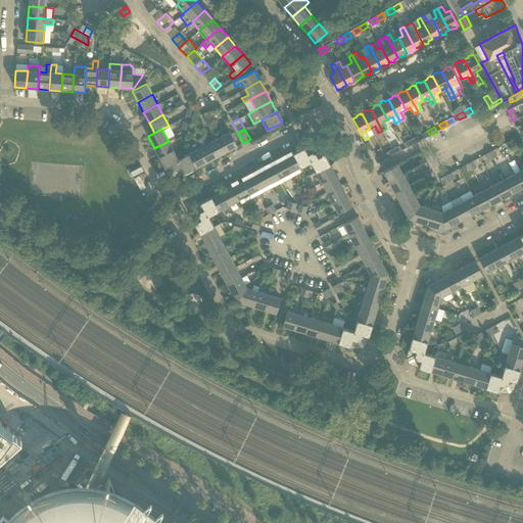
[(430,135),(427,131),(421,134),(423,139),(430,135)]
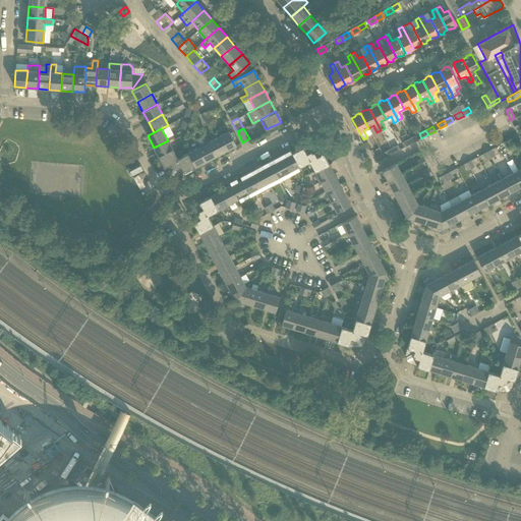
[(228,131),(218,136),(226,151),(236,146),(228,131)]
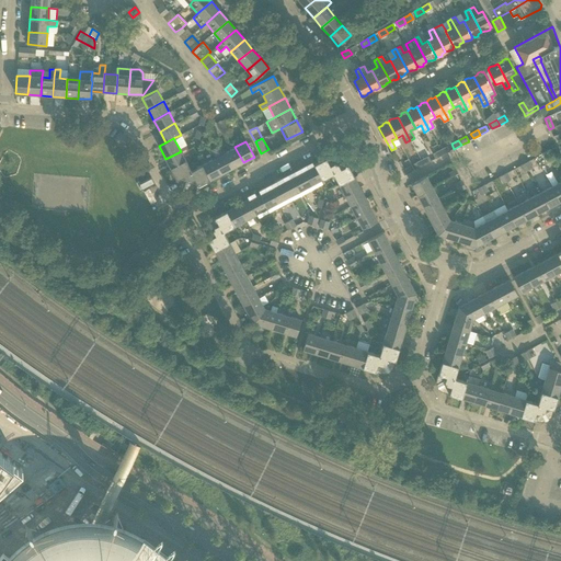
[(447,146),(439,150),(443,155),(449,151),(447,146)]
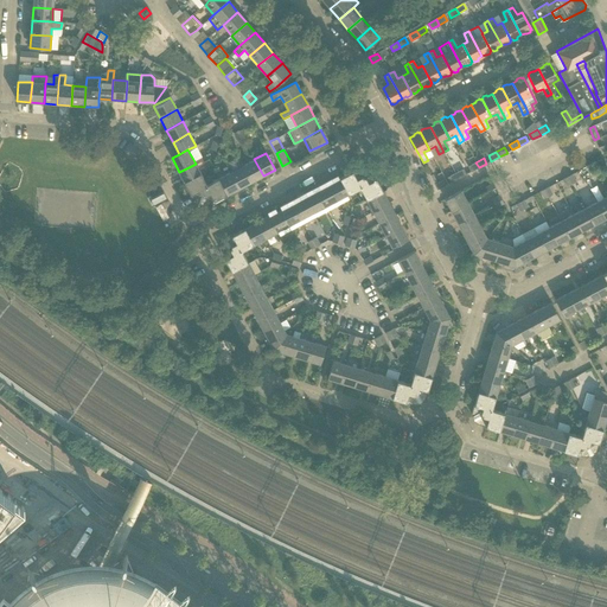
[(254,159),(242,166),(251,181),(263,176),(254,159)]
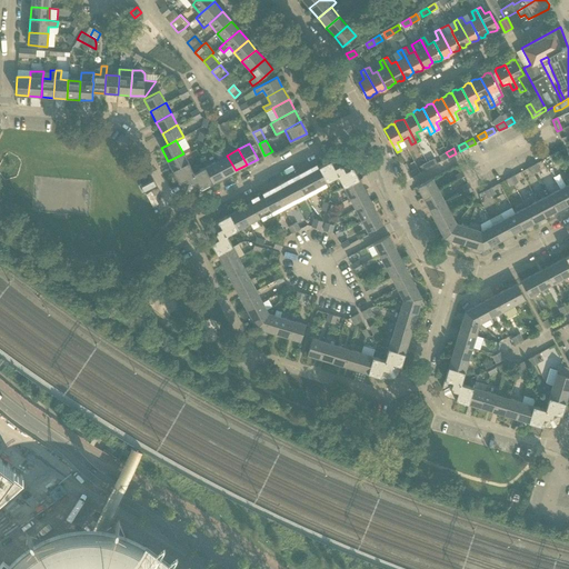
[(449,157),(446,152),(438,156),(441,161),(449,157)]
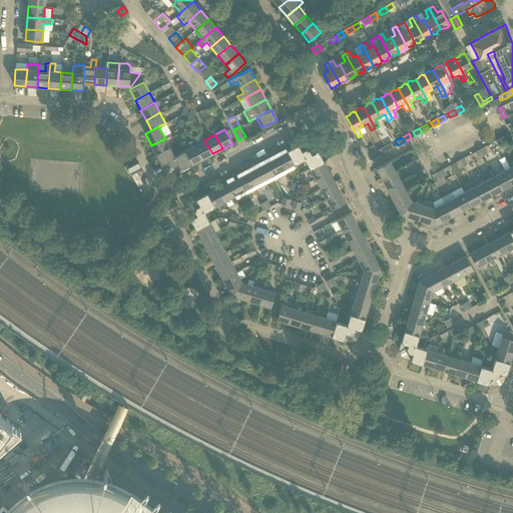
[(151,145),(157,157),(171,149),(165,138),(151,145)]
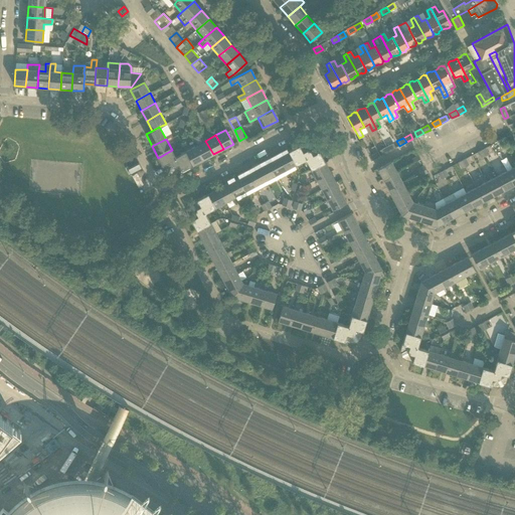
[(205,141),(195,146),(203,160),(213,154),(205,141)]
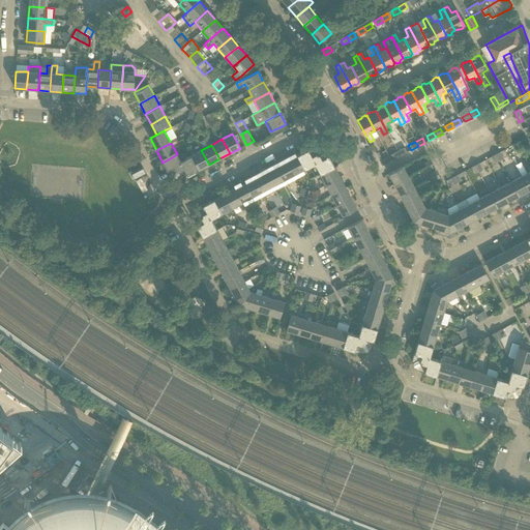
[(310,148),(295,156),(302,171),(315,164),(320,174),(333,167),(327,153),(324,148),(322,147),(318,146),(316,145),(310,148)]
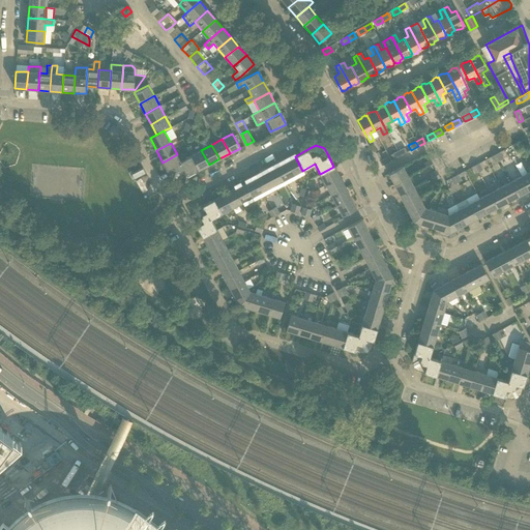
[(404,148),(398,151),(400,156),(407,152),(404,148)]
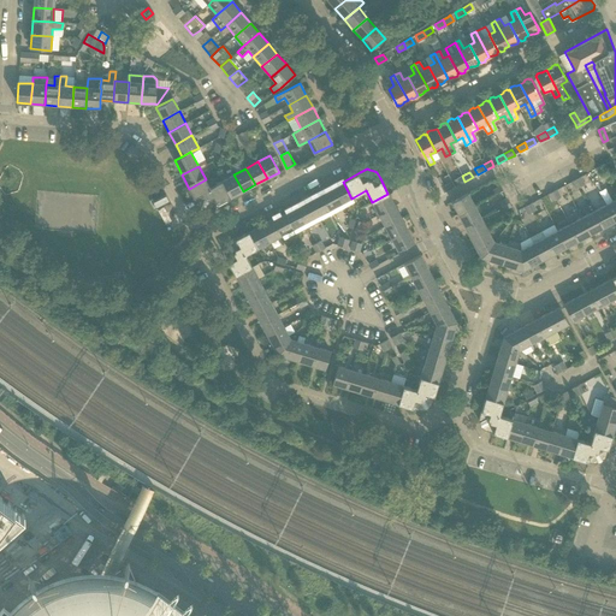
[(234,175),(223,181),(231,197),(243,191),(234,175)]
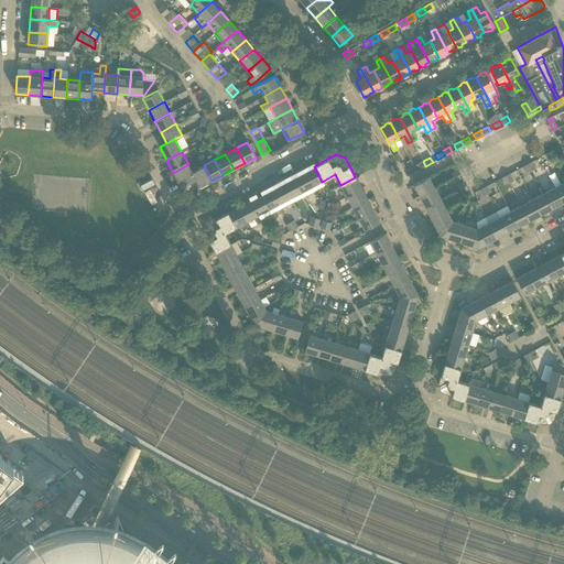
[(425,166),(423,161),(415,165),(418,170),(425,166)]
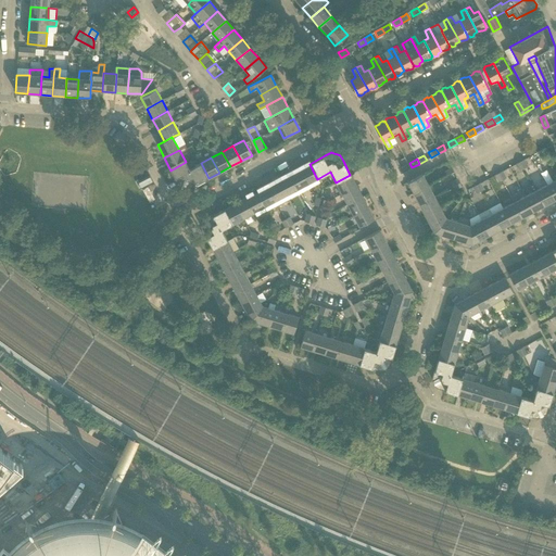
[(186,162),(171,171),(176,179),(179,186),(181,187),(186,188),(188,189),(194,186),(209,178),(201,163),(190,168),(189,168),(186,162)]
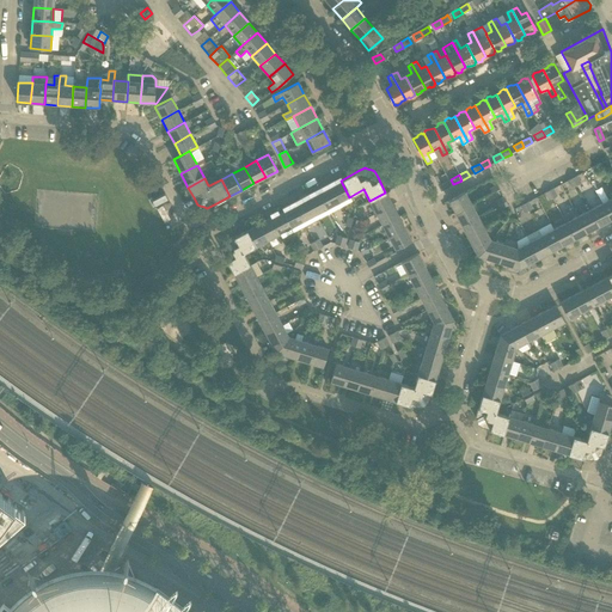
[(341,181),(329,187),(337,203),(349,197),(341,181)]
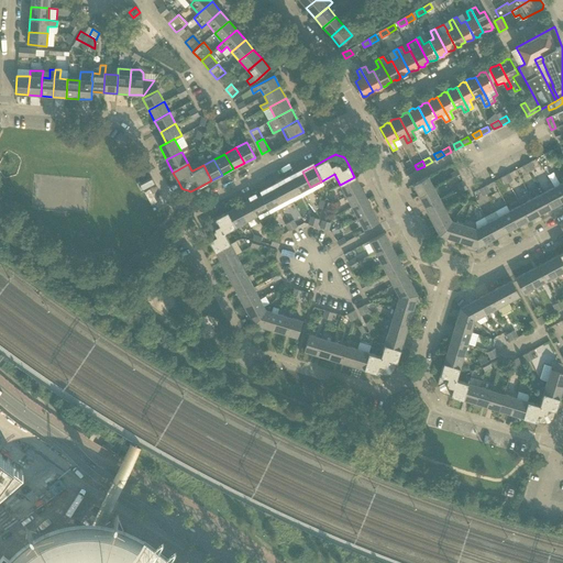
[(410,167),(403,170),(406,176),(414,172),(410,167)]
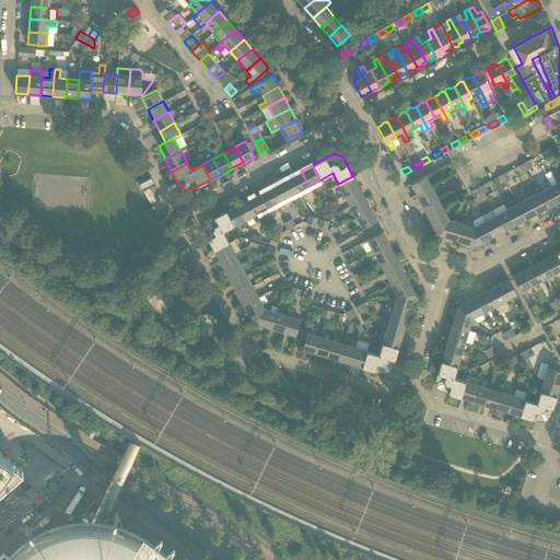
[(301,171),(291,176),(299,191),(308,186),(301,171)]
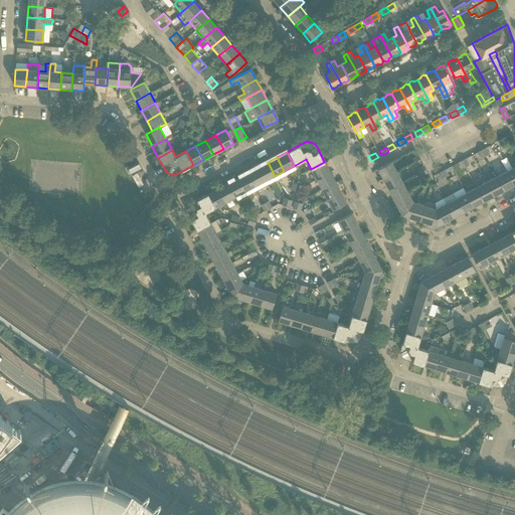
[(377,169),(382,179),(396,172),(390,161),(377,169)]
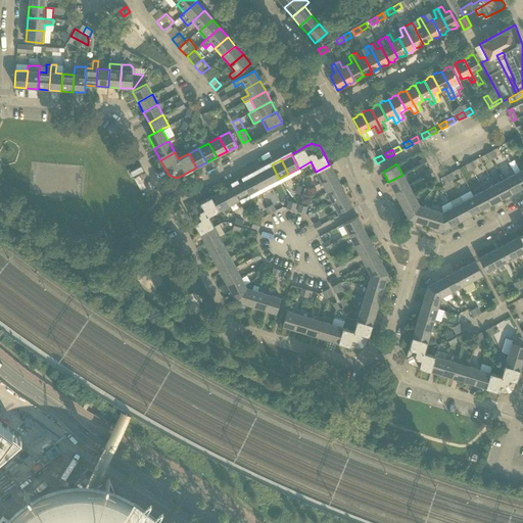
[(272,164),(262,170),(269,184),(279,179),(272,164)]
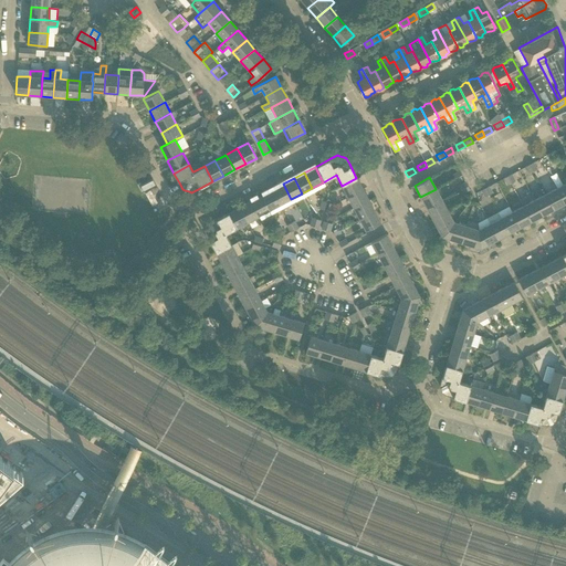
[(363,189),(356,178),(342,186),(347,197),(363,189)]
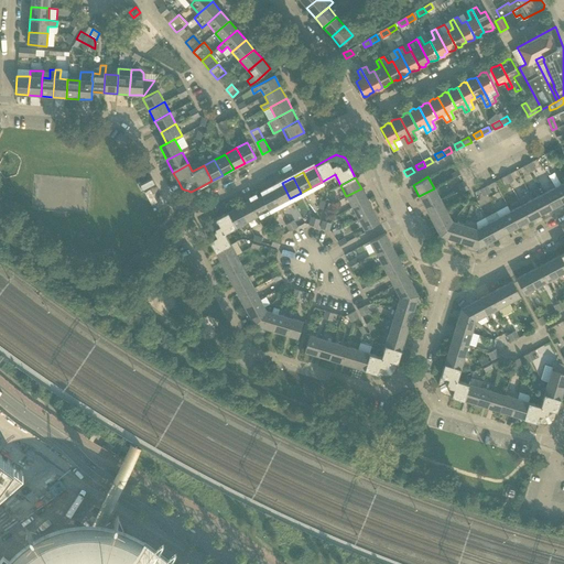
[(563,182),(554,187),(562,203),(563,202),(563,182)]
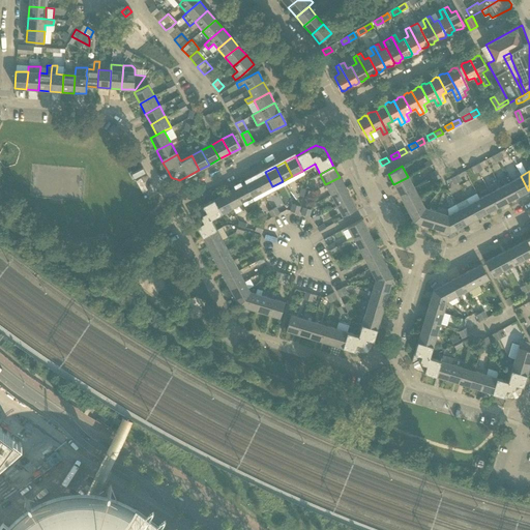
[(265,172),(255,177),(263,192),(272,186),(265,172)]
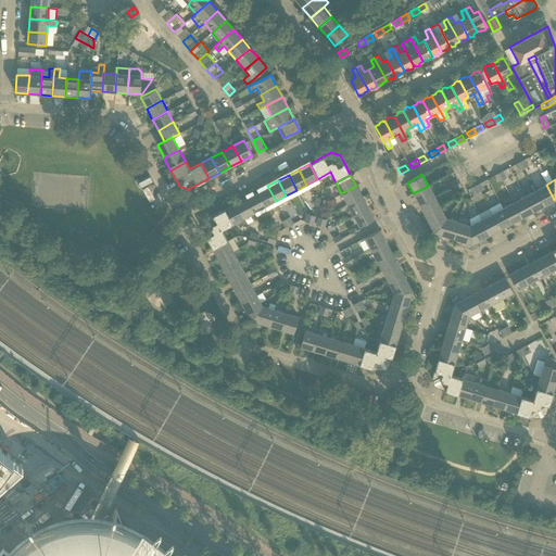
[(546,185),(535,191),(543,205),(554,200),(546,185)]
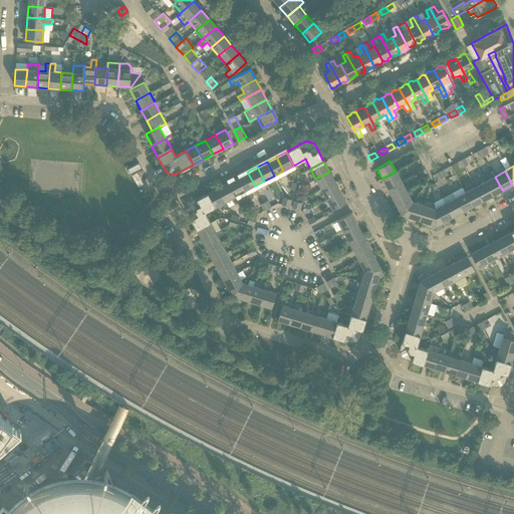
[(247,172),(238,177),(245,191),(255,186),(247,172)]
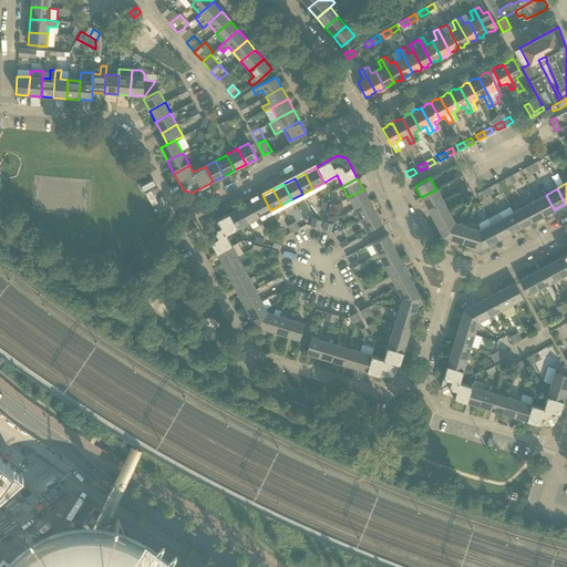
[(369,200),(363,189),(348,197),(354,208),(369,200)]
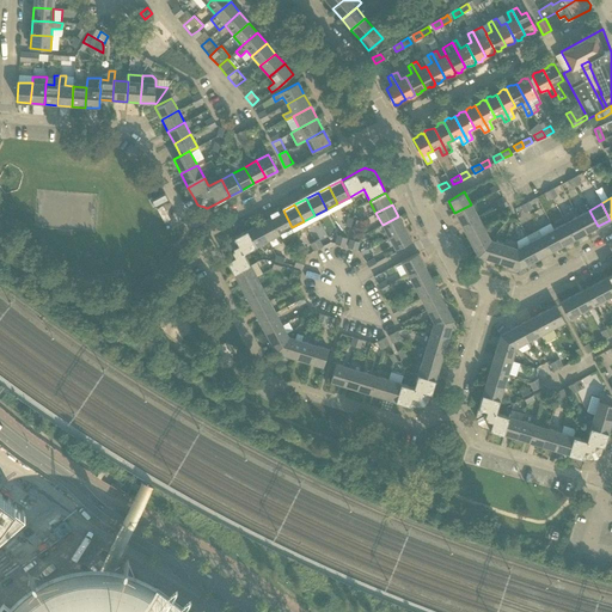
[(454,213),(461,225),(477,216),(471,204),(454,213)]
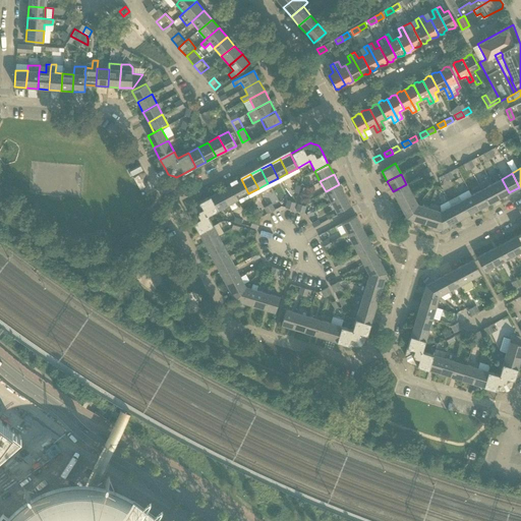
[(241,179),(231,184),(239,198),(248,193),(241,179)]
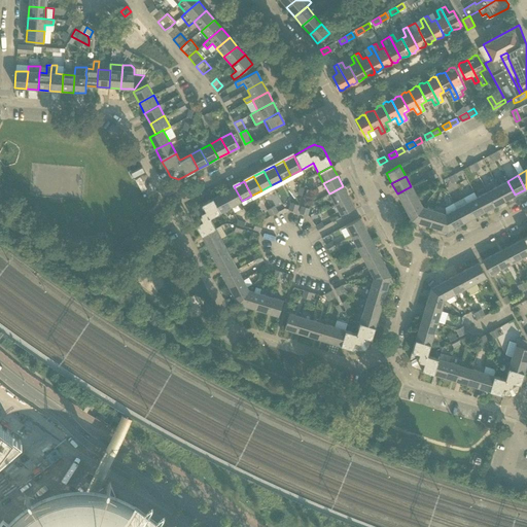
[(507,181),(497,186),(504,201),(515,195),(507,181)]
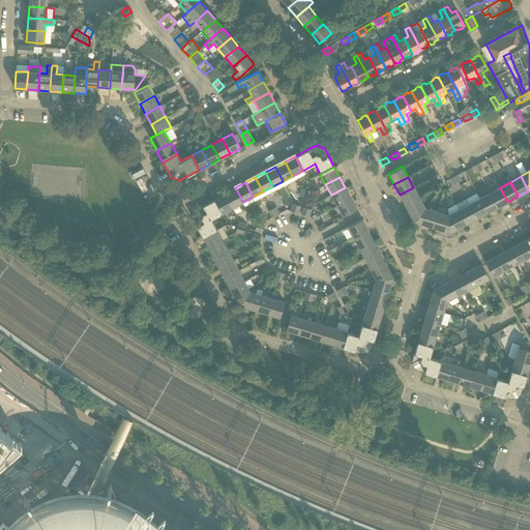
[(235,187),(226,194),(233,207),(243,202),(235,187)]
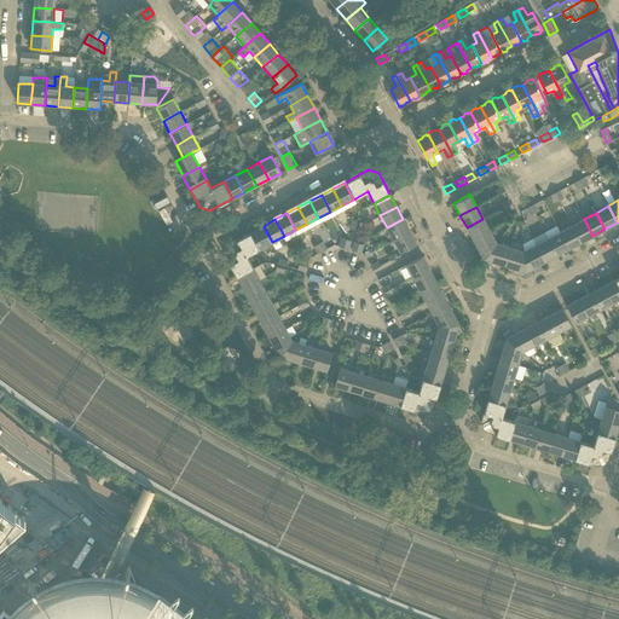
[(410,231),(403,219),(387,227),(393,239),(410,231)]
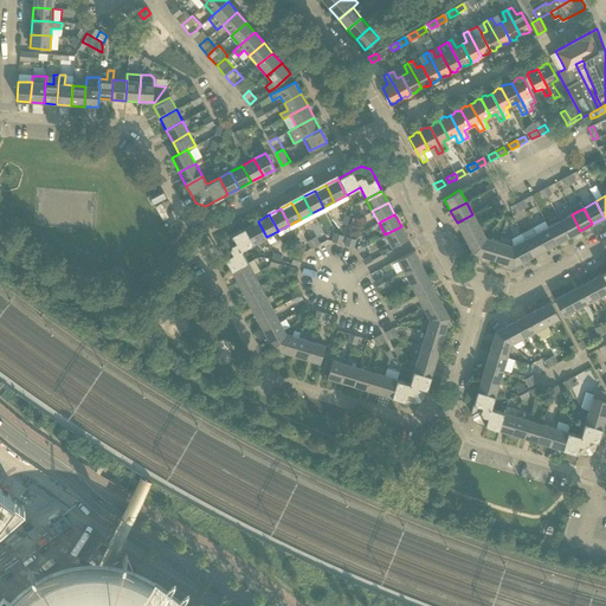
[(457,223),(463,234),(479,226),(472,214),(457,223)]
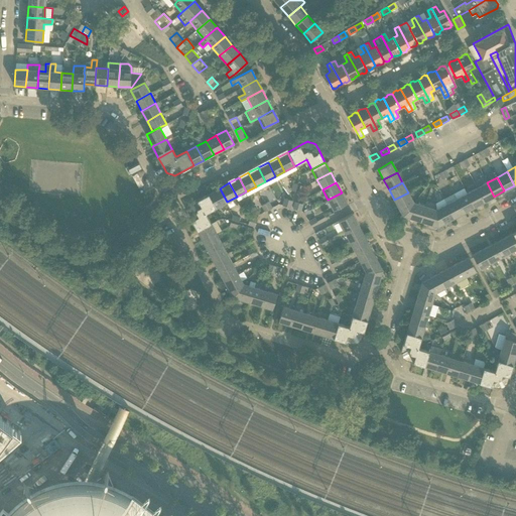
[(487,182),(477,187),(484,202),(494,197),(487,182)]
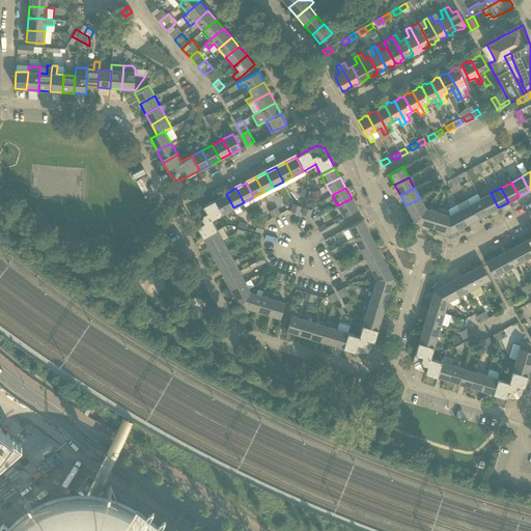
[(491,193),(479,199),(487,214),(498,207),(491,193)]
